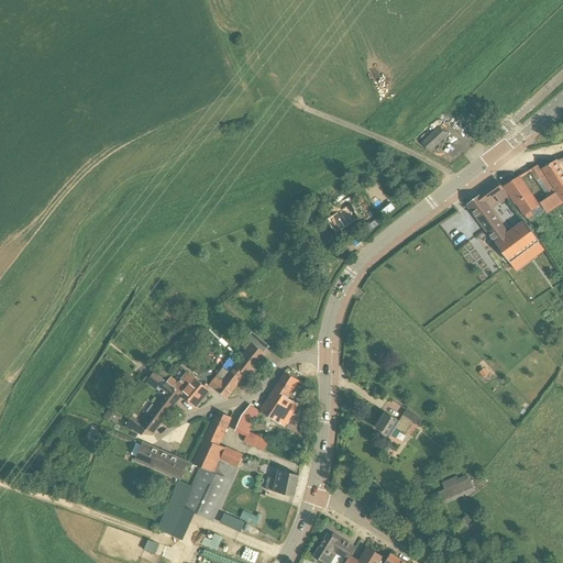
[(423,144),(431,152),(448,136),(439,127),(438,129),(433,123),(414,141),(420,147),(423,144)]
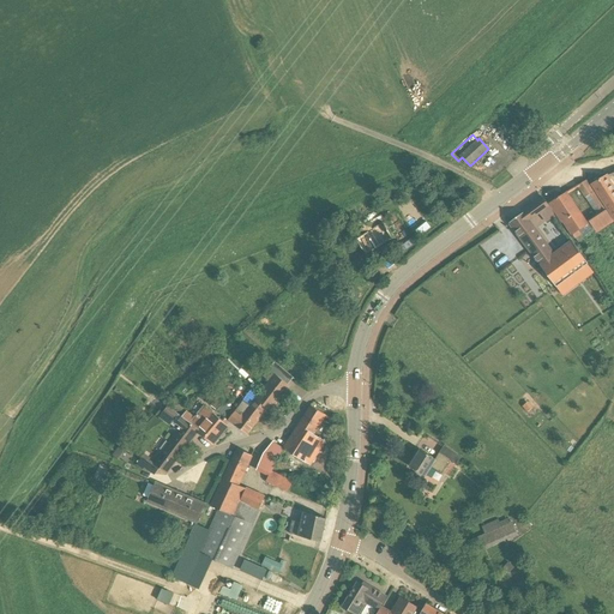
[(613,187),(607,176),(590,186),(595,192),(613,222),(613,187)]
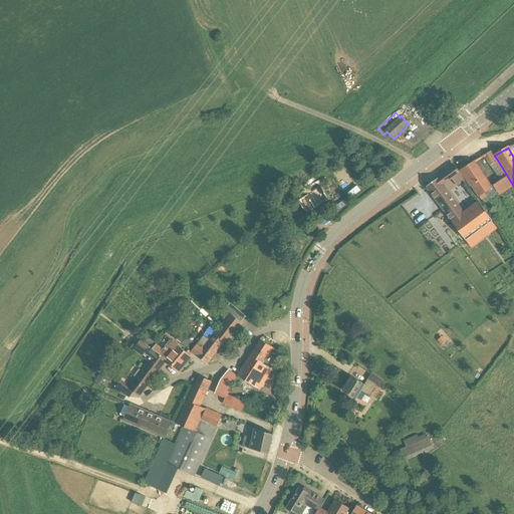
[(356,158),(363,153),(360,149),(353,154),(356,158)]
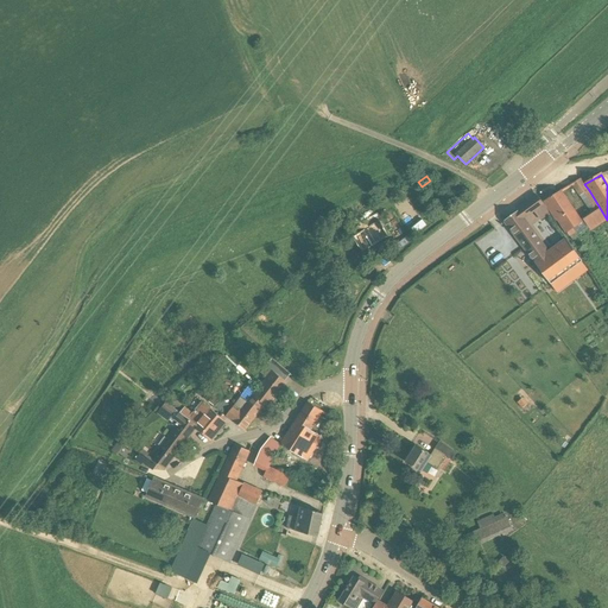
[(607,222),(607,220),(589,190),(584,184),(581,178),(572,184),(593,214),(584,220),(593,233),(607,222)]
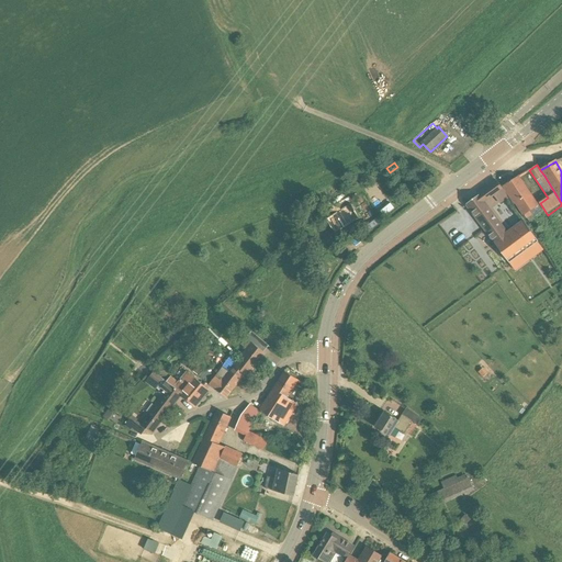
[(394,194),(382,176),(377,179),(389,198),(394,194)]
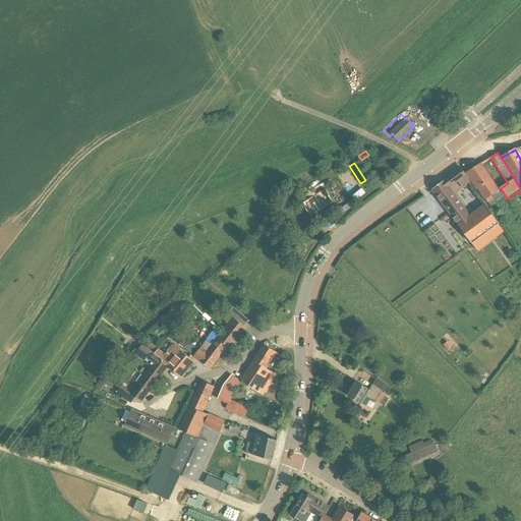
[(467,172),(477,188),(479,187),(486,198),(499,190),(480,164),(467,172)]
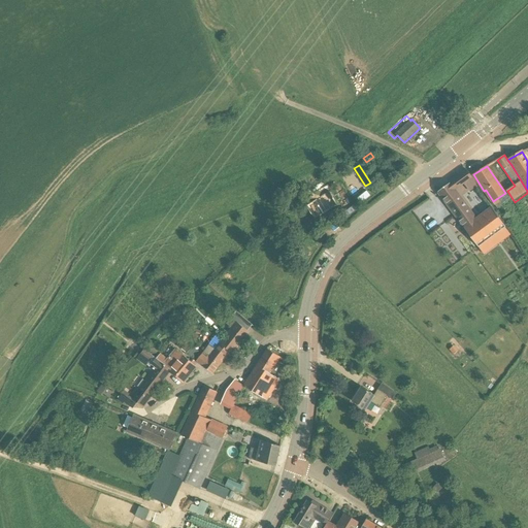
[(465,184),(470,191),(477,185),(467,170),(439,191),(480,246),(508,226),(489,199),(475,208),(479,212),(475,215),(457,190),(465,184)]
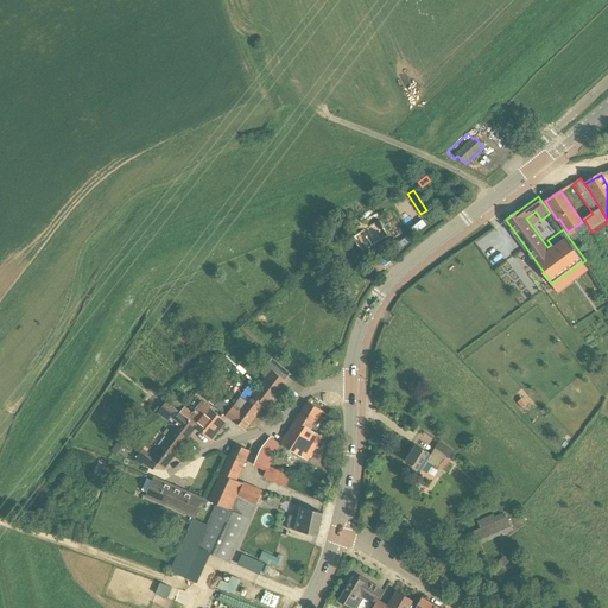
[(356,235),(353,236),(363,253),(388,236),(377,216),(362,225),(361,222),(352,228),(356,235)]
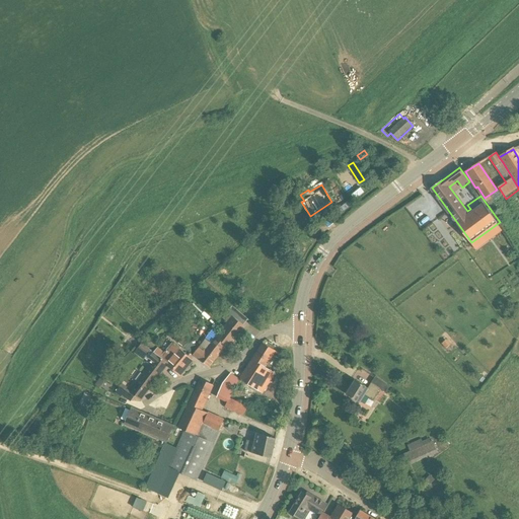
[(227,313),(243,326),(248,319),(232,306),(227,313)]
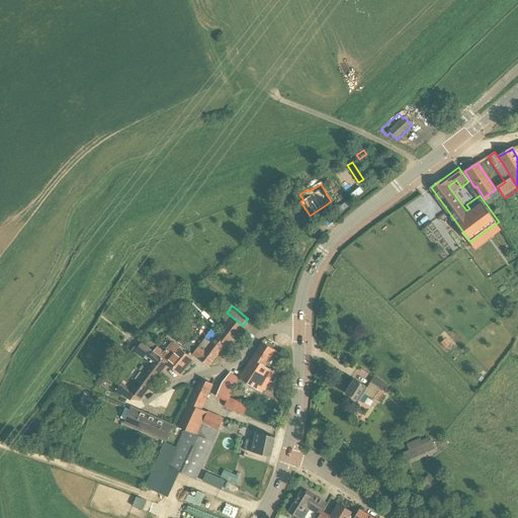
[(192,354),(208,367),(226,345),(229,347),(244,327),(243,326),(227,313),(226,312),(221,318),(227,323),(209,345),(203,340),(192,354)]
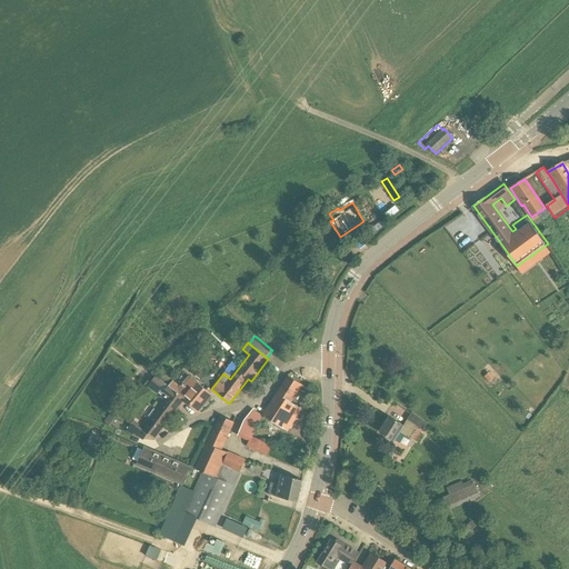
[(171,370),(160,372),(161,381),(172,379),(171,370)]
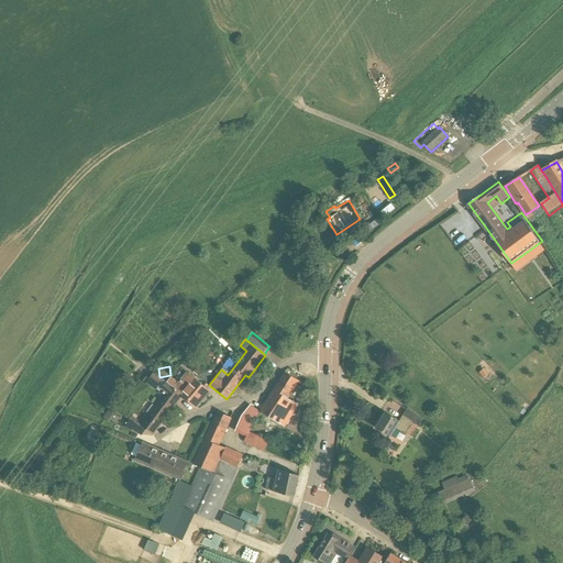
[(489,374),(484,368),(479,373),(484,378),(489,374)]
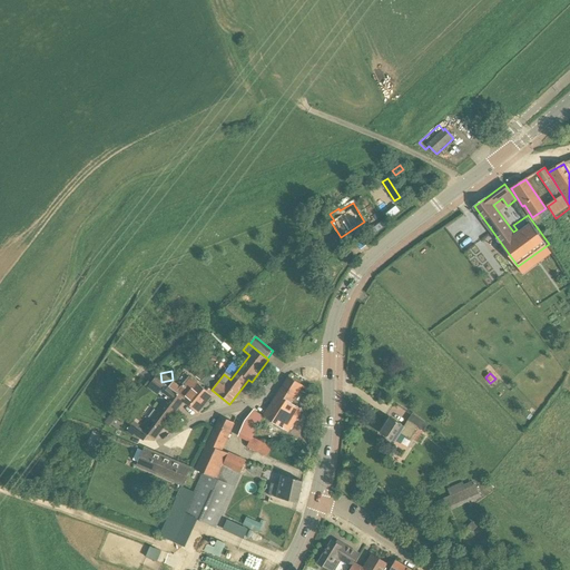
[(160,392),(168,397),(143,432),(133,424),(127,431),(134,435),(135,433),(144,441),(148,435),(154,440),(184,401),(185,400),(169,386),(156,377),(148,387),(158,395),(160,392)]
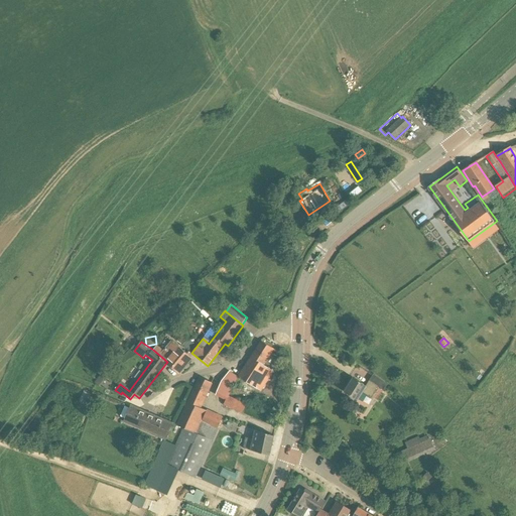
[(263,365),(273,349),(262,342),(238,378),(261,391),(270,376),(271,376),(274,371),(263,365)]
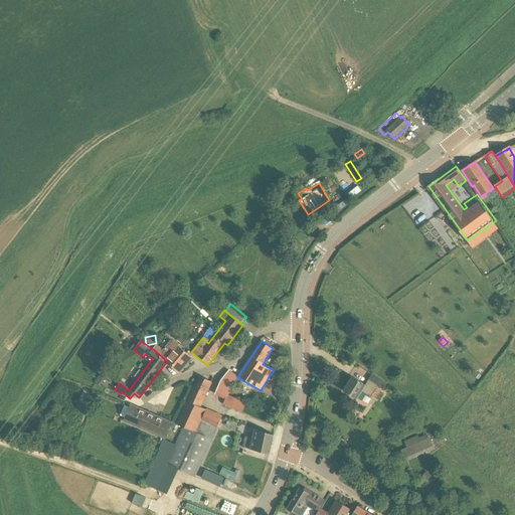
[(167,361),(166,362),(178,372),(191,357),(173,342),(165,352),(157,345),(153,349),(167,361)]
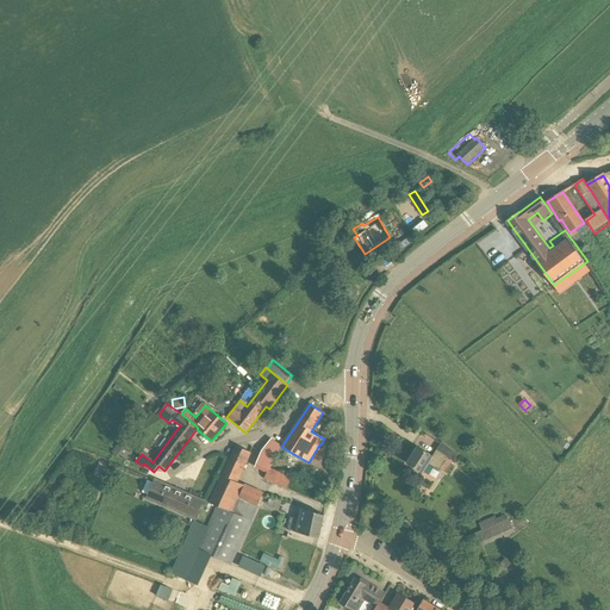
[(117,456),(118,455),(124,448),(118,443),(111,453),(117,456)]
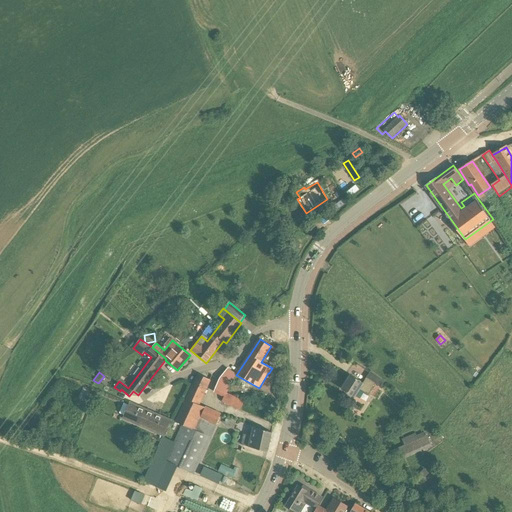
[(381,388),(385,381),(370,372),(363,383),(351,375),(342,389),(355,397),(360,390),(368,395),(375,384),(381,388)]
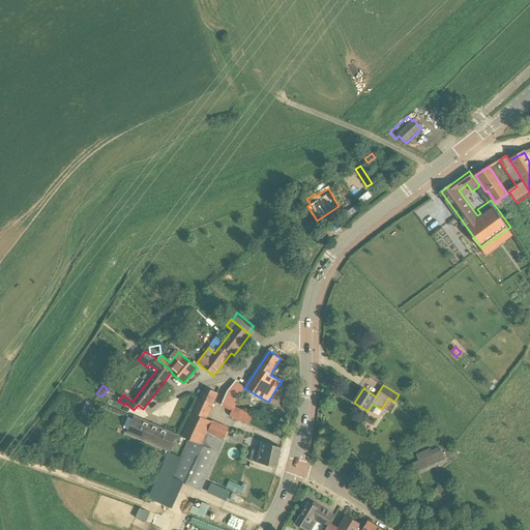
[(193,442),(195,443),(202,446),(213,422),(206,418),(217,393),(205,387),(182,437),(193,442)]
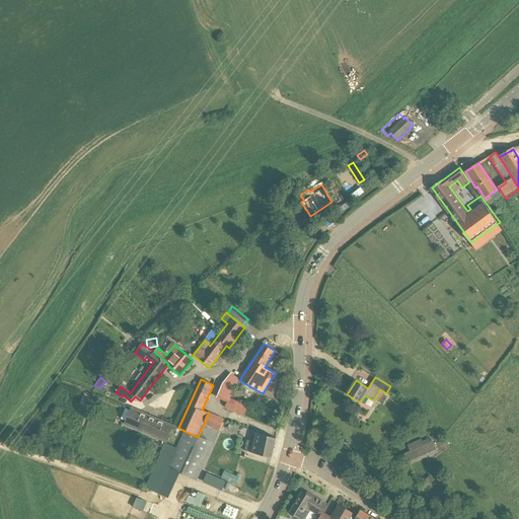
[(243,416),(246,408),(232,400),(233,397),(230,395),(233,388),(223,384),(217,396),(227,401),(224,406),(243,416)]
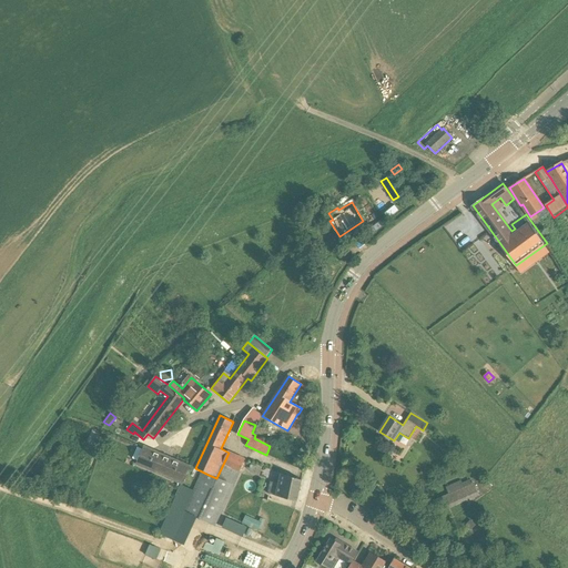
[(90,442),(94,444),(99,433),(94,432),(90,442)]
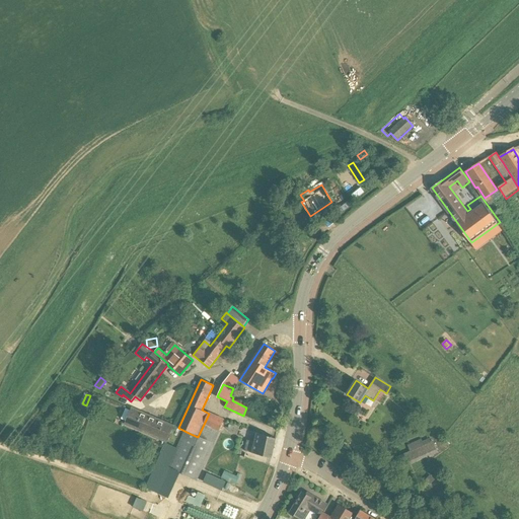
[(125,427),(165,444),(173,428),(132,410),(125,427)]
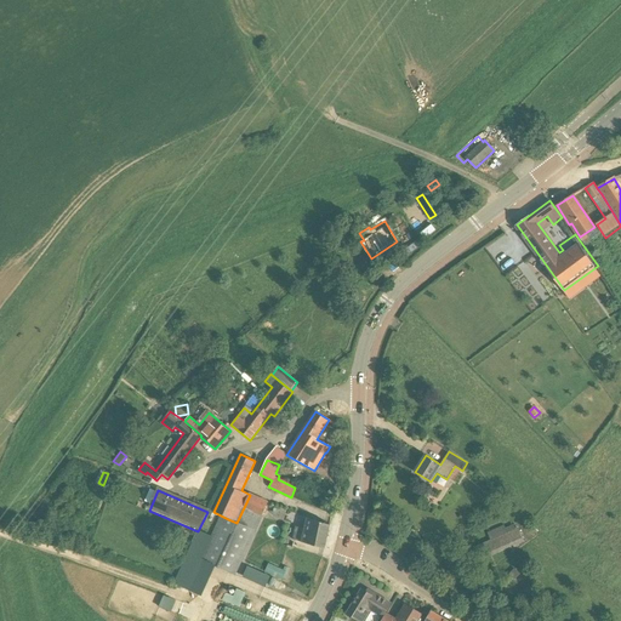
[(250,495),(237,523),(255,531),(268,503),(250,495)]
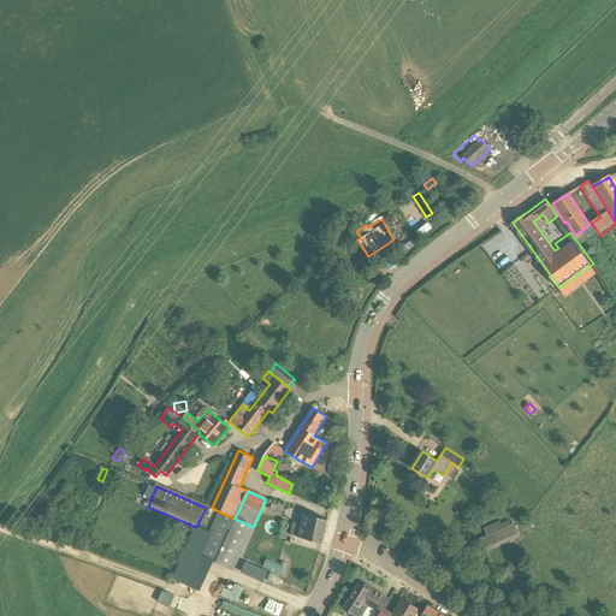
[(212,529),(215,531),(203,557),(206,558),(232,572),(253,527),(235,519),(226,515),(224,514),(212,508),(207,519),(215,522),(212,529)]
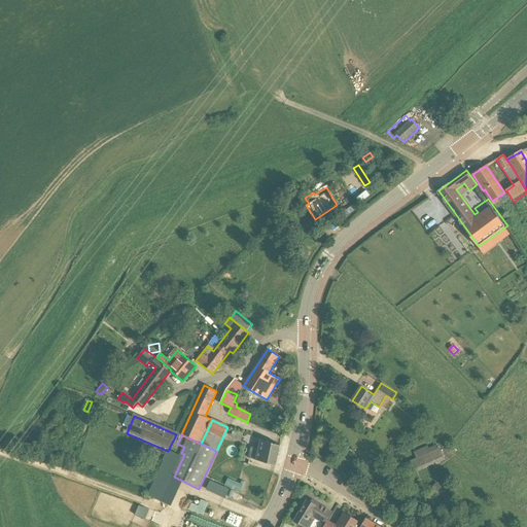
[(280,446),(279,445),(262,442),(260,451),(251,449),(249,460),(276,466),(280,446)]
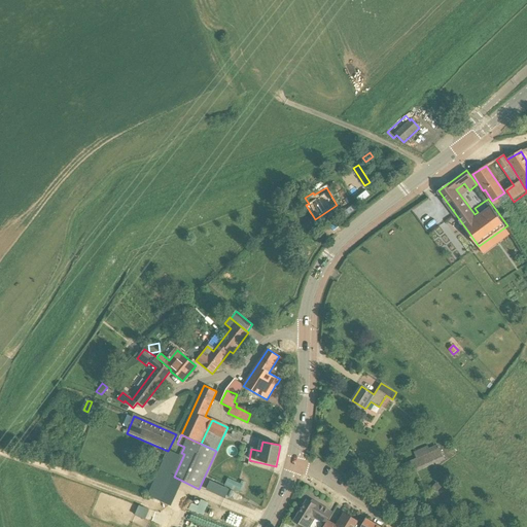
[(429,450),(429,449),(428,447),(414,453),(417,459),(421,468),(444,458),(440,449),(437,450),(437,448),(430,451),(429,450)]
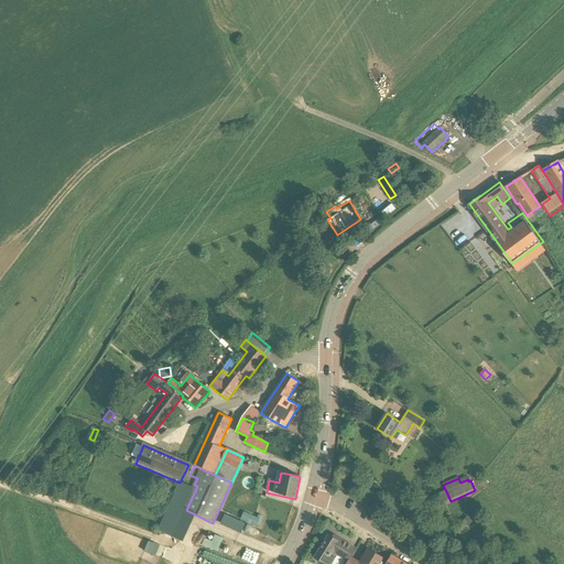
[(241,519),(258,525),(261,518),(245,510),(241,519)]
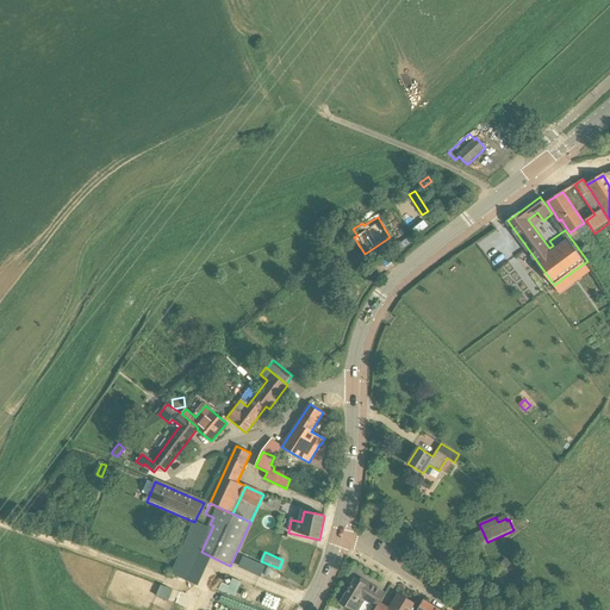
[(238,567),(261,577),(266,566),(243,556),(238,567)]
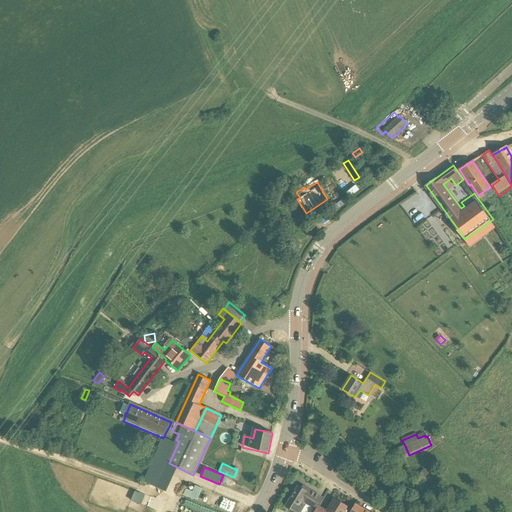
[(425,478),(429,474),(429,473),(425,469),(421,472),(420,473),(421,474),(425,478)]
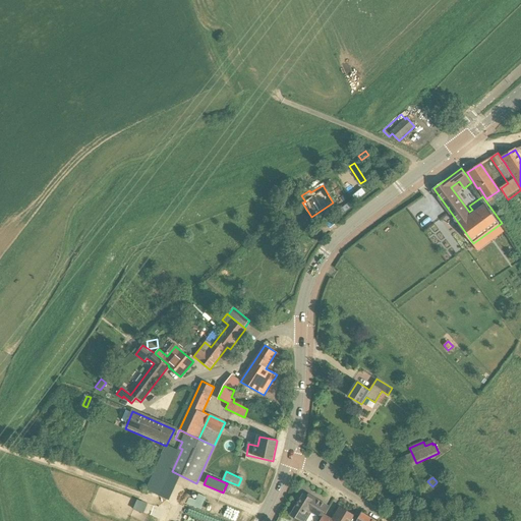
[(203,509),(208,497),(201,495),(199,500),(190,497),(188,503),(203,509)]
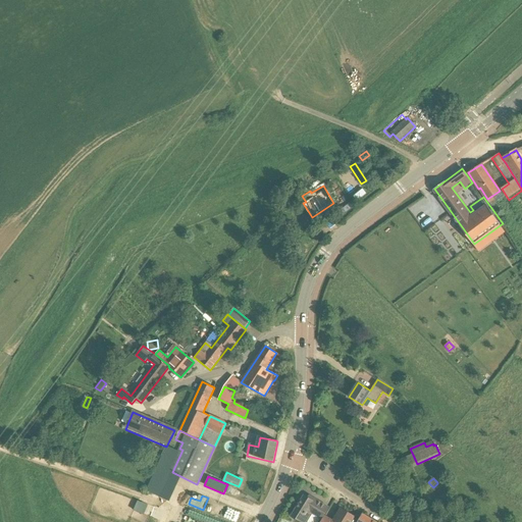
[(292,516),(301,521),(302,521),(306,521),(312,513),(322,519),(329,508),(314,499),(312,501),(304,496),(292,516)]
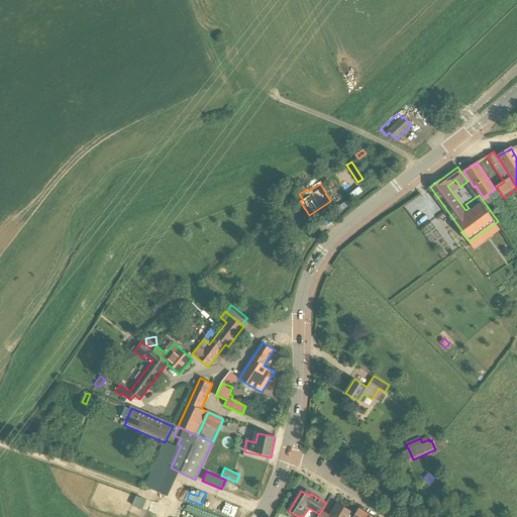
[(136,496),(133,506),(145,508),(148,499),(136,496)]
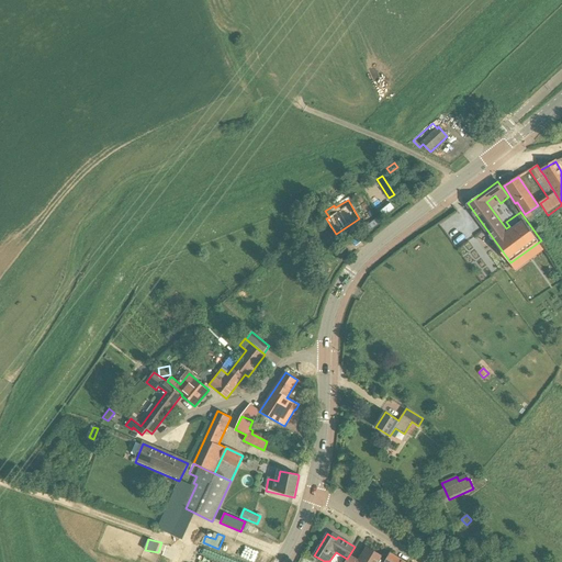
[(383,561),(388,557),(383,553),(382,557),(371,550),(362,561),(360,561),(349,555),(345,561),(383,561)]
